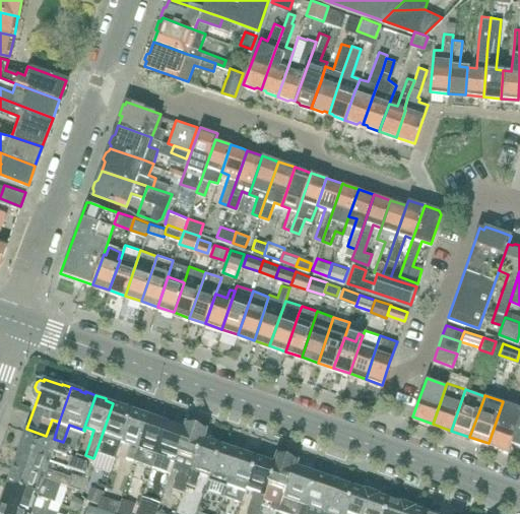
[(511,441),(519,414),(519,407),(503,401),(489,443),(508,450),(511,441)]
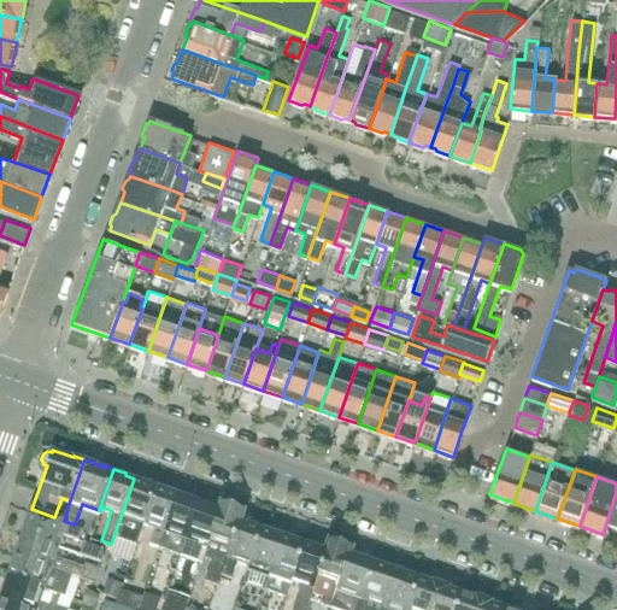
[(144,481),(134,479),(115,534),(136,541),(144,521),(157,484),(145,480),(144,481)]
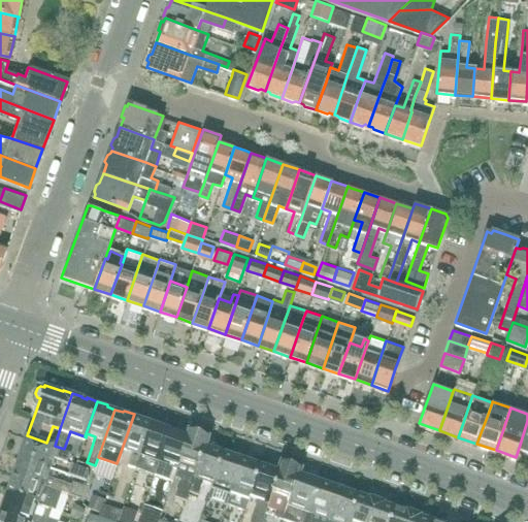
[(143,419),(144,418),(134,414),(123,446),(131,449),(127,462),(136,465),(152,422),(143,419)]
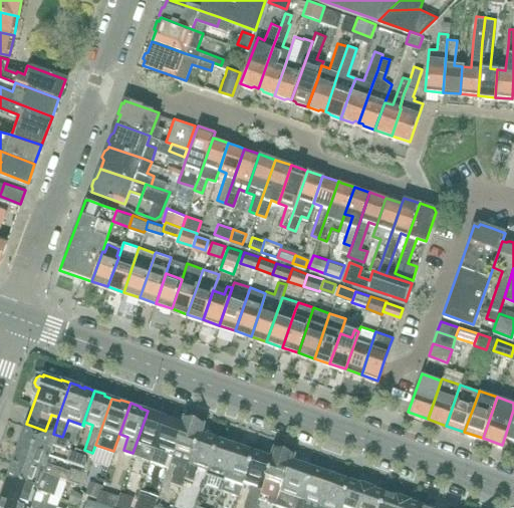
[(156,412),(156,414),(148,411),(133,453),(151,459),(155,446),(166,415),(156,412)]
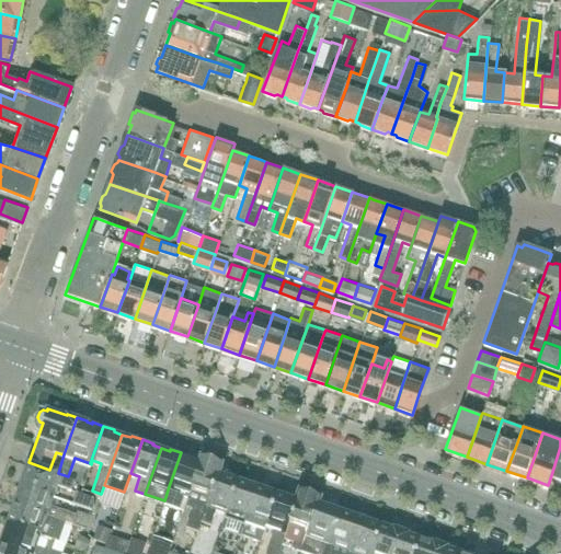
[(184,507),(186,501),(199,461),(198,461),(192,459),(192,457),(181,452),(169,486),(164,500),(184,507)]
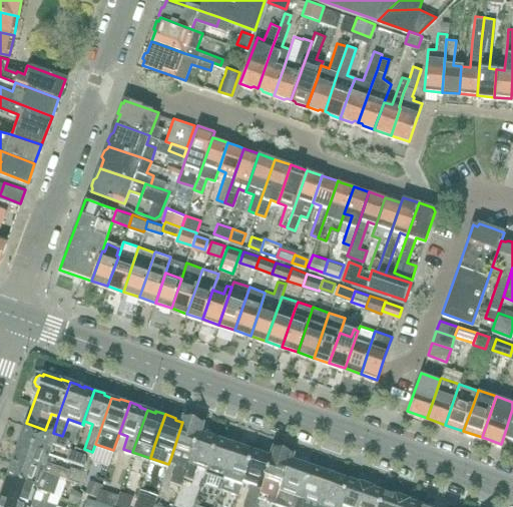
[(199,433),(202,423),(183,417),(181,422),(182,422),(170,459),(176,461),(170,479),(180,483),(184,474),(198,432),(199,433)]
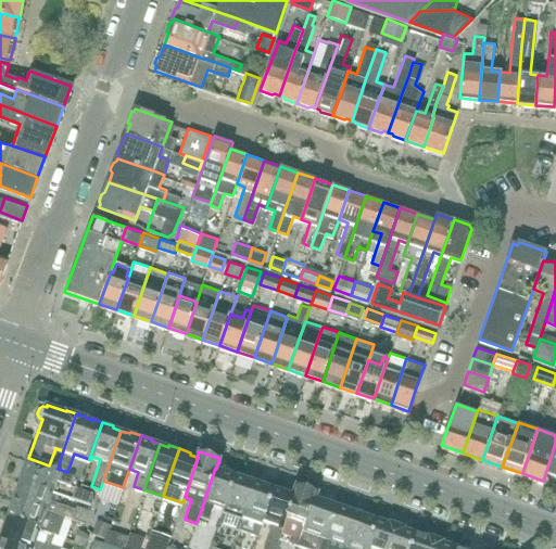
[(58,469),(49,465),(28,458),(26,467),(24,465),(20,477),(53,489),(57,479),(71,483),(74,474),(67,472),(58,469)]
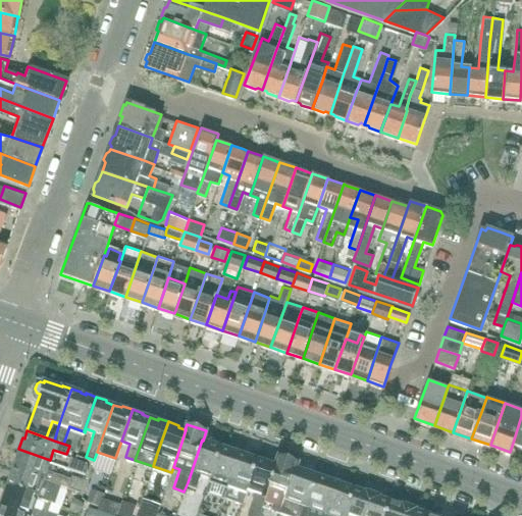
[(210,443),(203,441),(202,440),(188,482),(196,485),(201,472),(210,476),(221,445),(211,441),(210,443)]
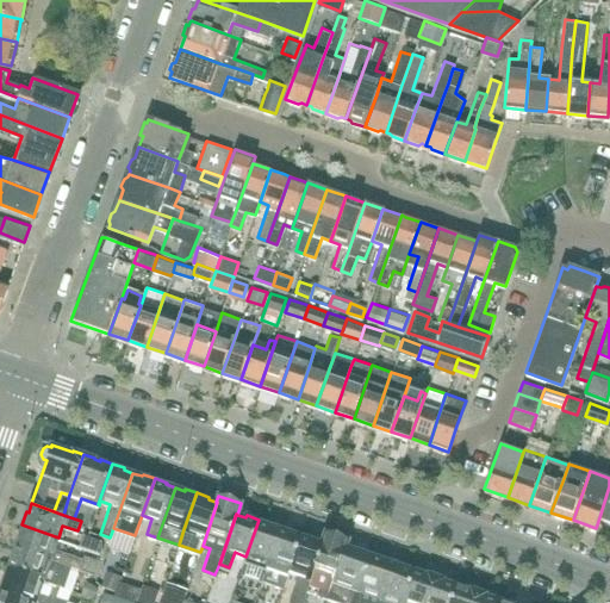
[(271,523),(259,520),(246,557),(240,571),(261,579),(279,529),(269,526),(271,523)]
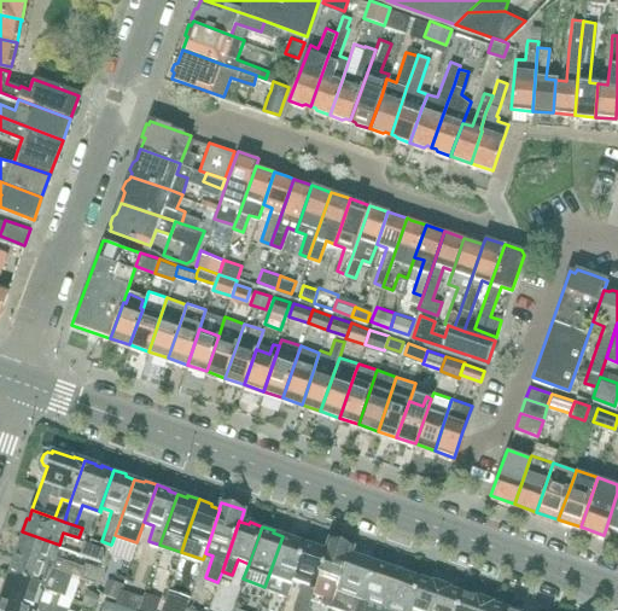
[(56,554),(59,545),(22,531),(18,542),(21,543),(17,553),(71,572),(80,575),(83,565),(56,554)]
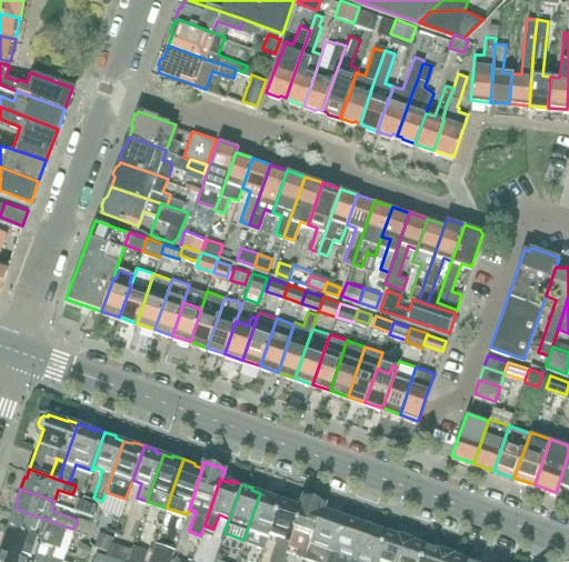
[(270,493),(269,495),(260,493),(243,540),(263,547),(269,532),(281,498),(270,493)]
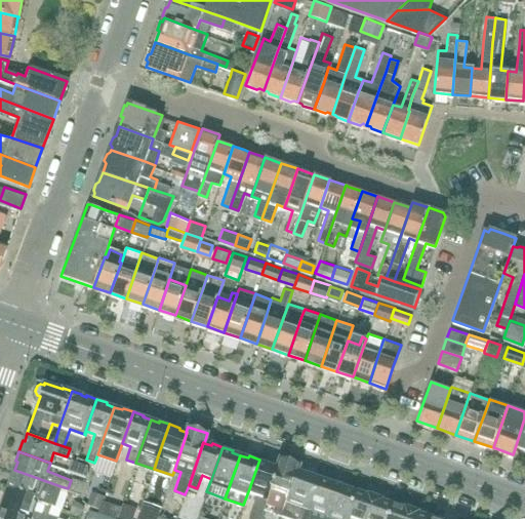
[(297,471),(299,465),(280,457),(277,468),(266,500),(275,503),(275,505),(283,508),(296,470),(297,471)]
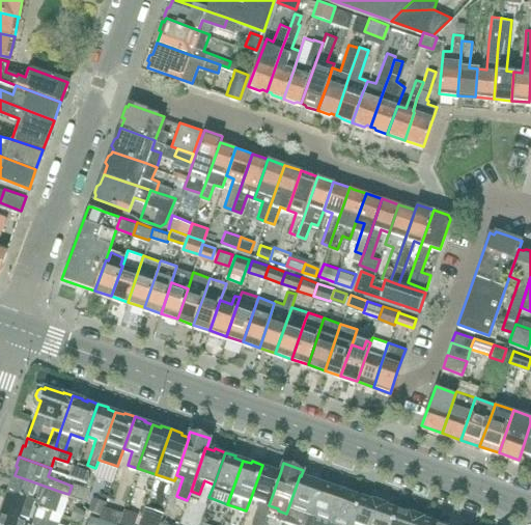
[(88,476),(87,469),(76,465),(74,471),(88,476)]
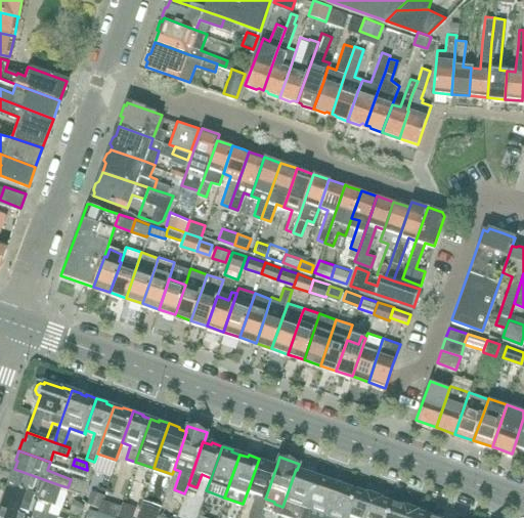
[(258,517),(261,510),(265,499),(276,467),(268,464),(269,462),(259,459),(248,490),(257,493),(249,517),(258,517)]
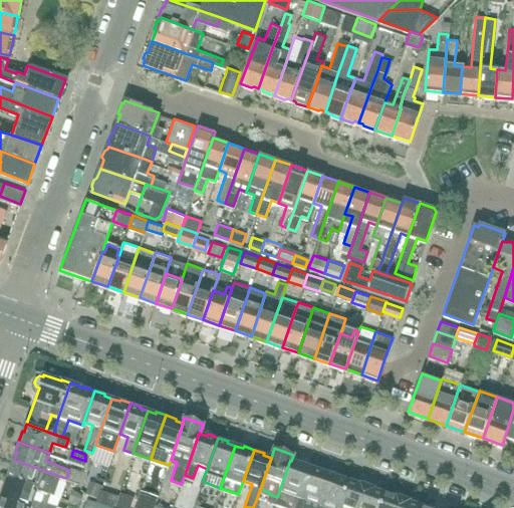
[(53,494),(59,476),(14,460),(11,468),(9,467),(6,477),(49,492),(53,494)]
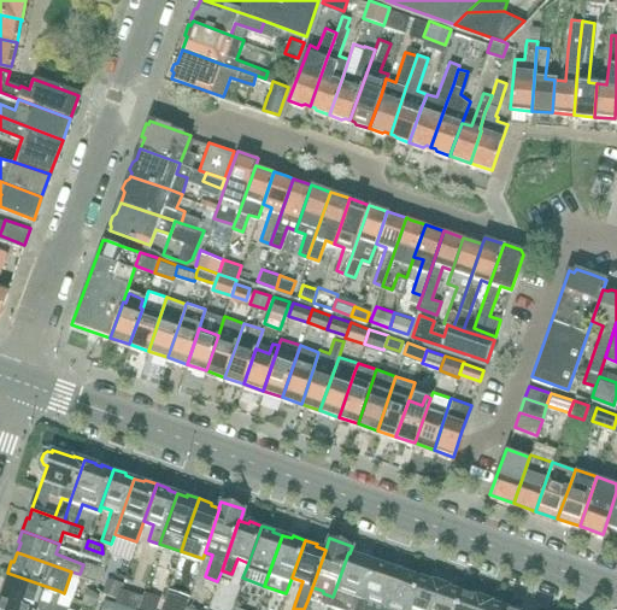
[(358,556),(350,553),(348,552),(333,597),(330,604),(348,609),(352,609),(370,561),(369,559),(370,557),(359,553),(358,556)]
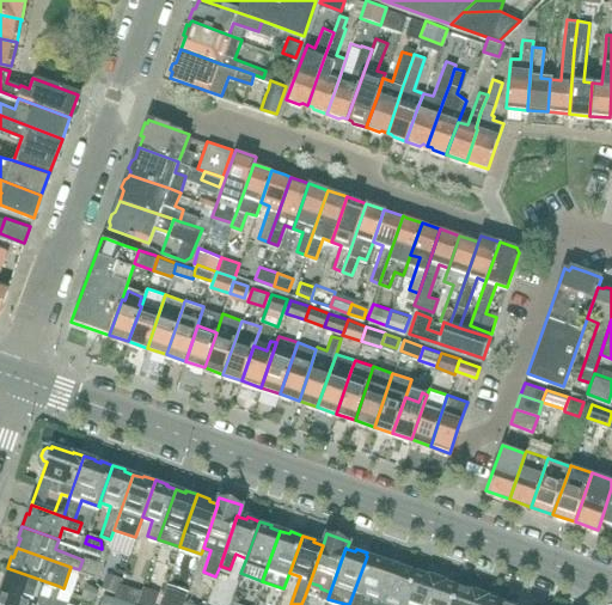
[(385,560),(374,556),(373,558),(372,557),(359,592),(354,604),(379,604),(393,564),(385,562),(385,560)]
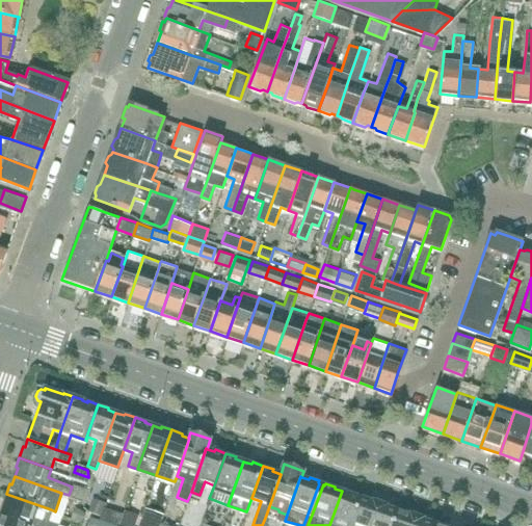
[(349,494),(342,491),(329,525),(349,525),(361,496),(360,496),(360,495),(350,492),(349,494)]
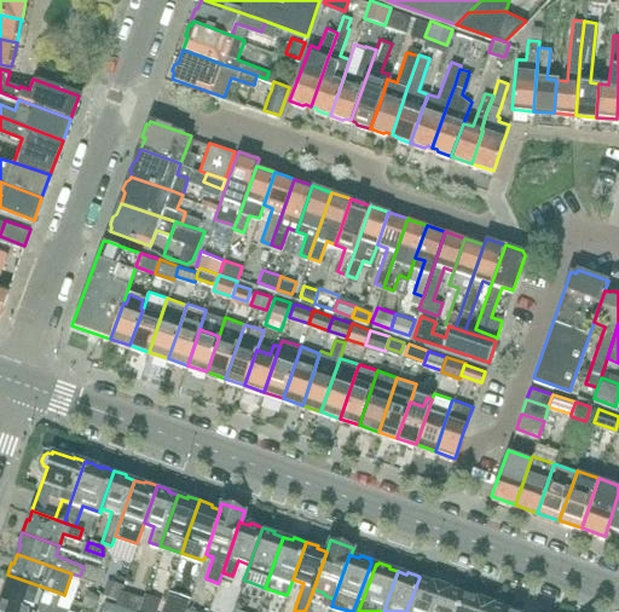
[(68,611),(67,611),(68,608),(56,604),(59,593),(7,575),(3,587),(5,588),(3,598),(44,611),(68,611)]
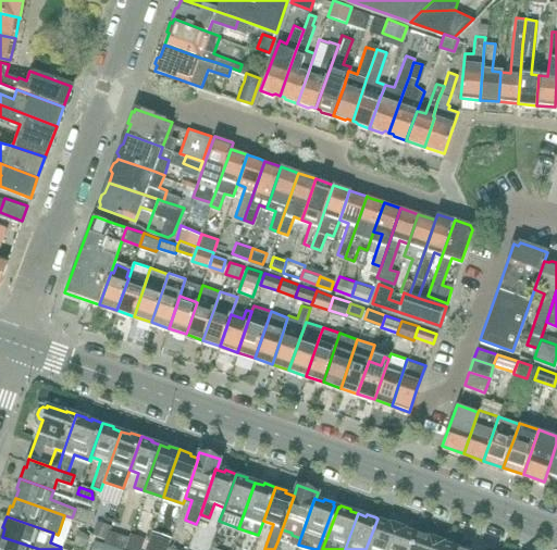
[(108,527),(110,528),(111,523),(97,519),(93,532),(106,536),(108,527)]
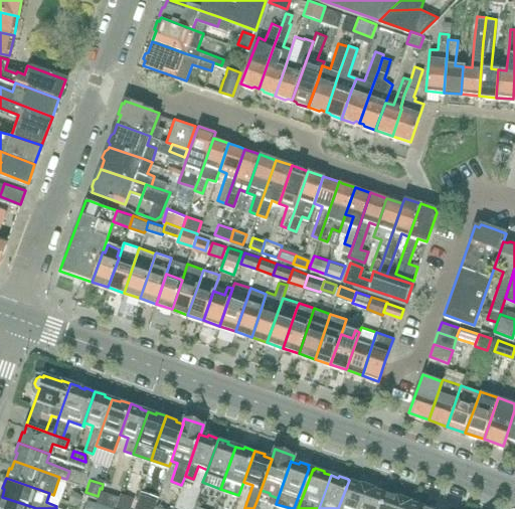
[(359,483),(350,480),(349,480),(338,508),(359,508),(367,487),(360,484),(360,486),(358,485),(359,483)]
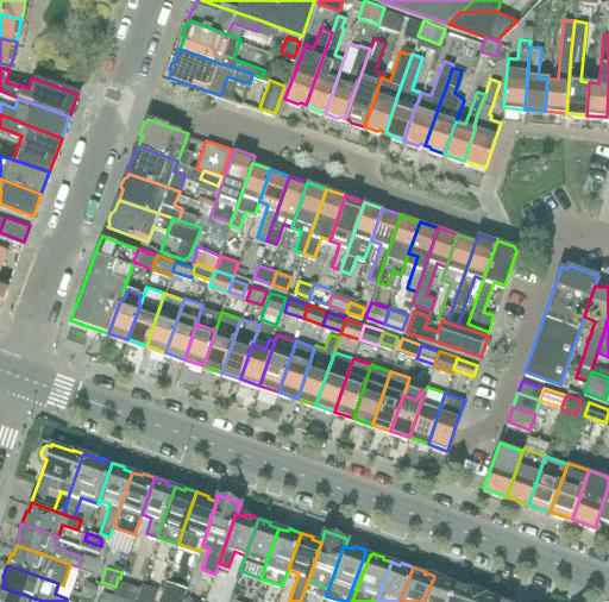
[(443,579),(441,579),(441,578),(434,576),(425,601),(449,601),(456,582),(444,577),(443,579)]
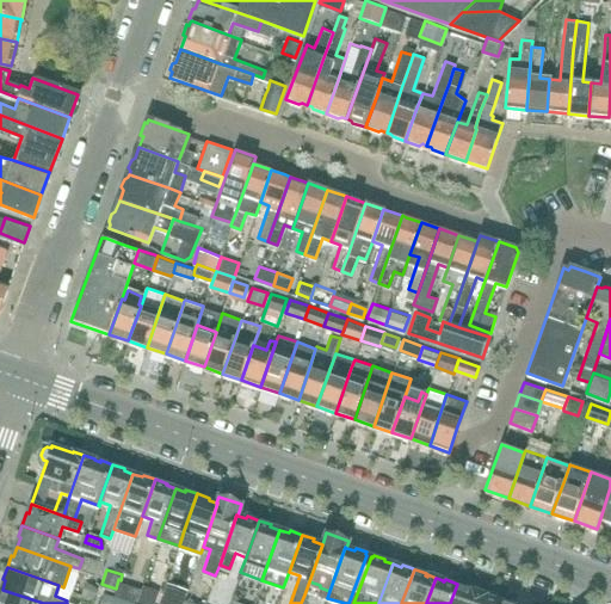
[(141,587),(121,580),(118,579),(116,589),(113,593),(115,595),(136,602),(141,587)]
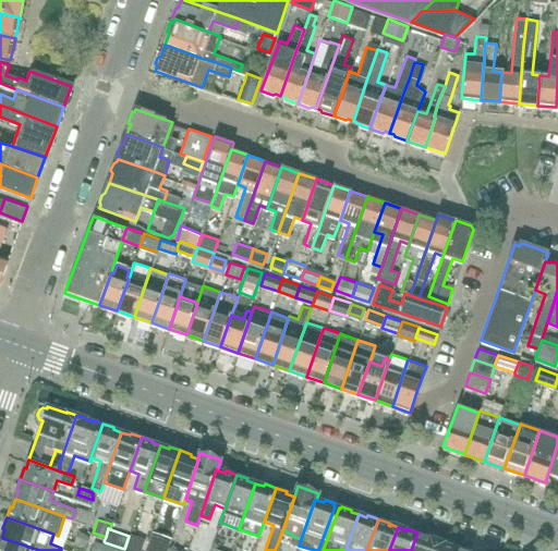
[(145,550),(167,550),(169,546),(172,536),(153,529),(145,550)]
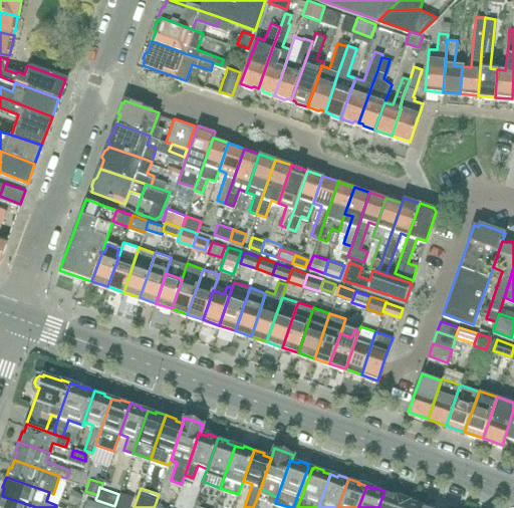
[(81,493),(70,490),(67,499),(78,502),(81,493)]
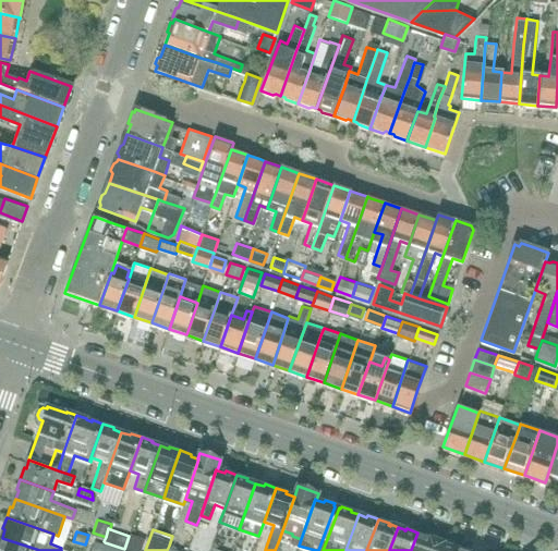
[(125,549),(131,550),(141,550),(146,537),(131,531),(129,536),(124,549),(125,549)]
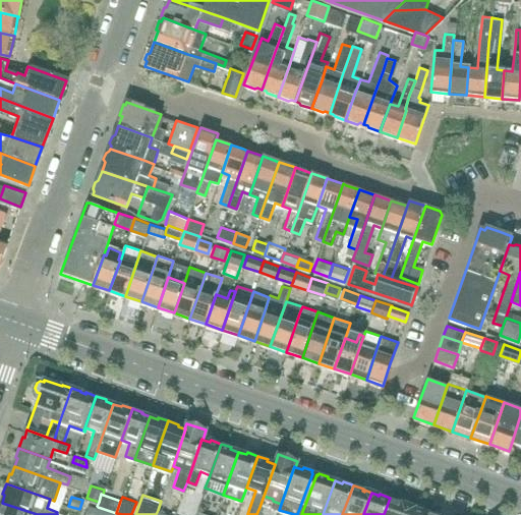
[(401,504),(399,503),(400,501),(390,498),(384,514),(404,514),(408,505),(401,503),(401,504)]
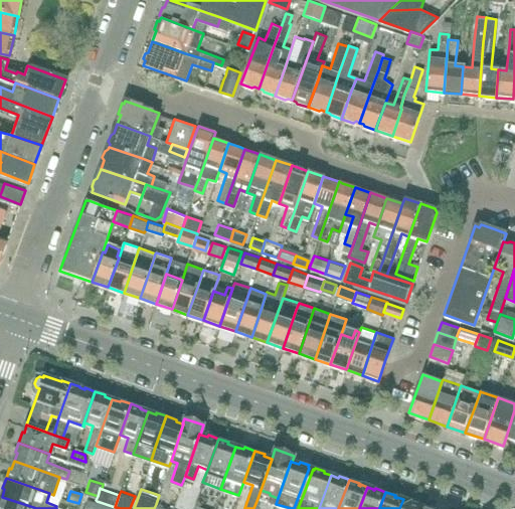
[(36,508),(2,497),(0,501),(0,508),(36,508)]
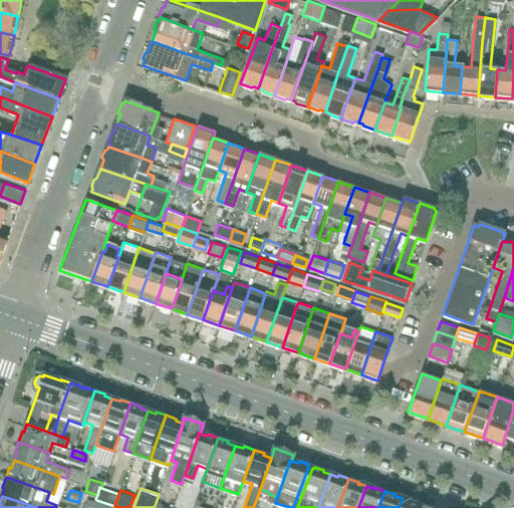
[(93,507),(96,500),(95,499),(86,496),(81,507),(93,507)]
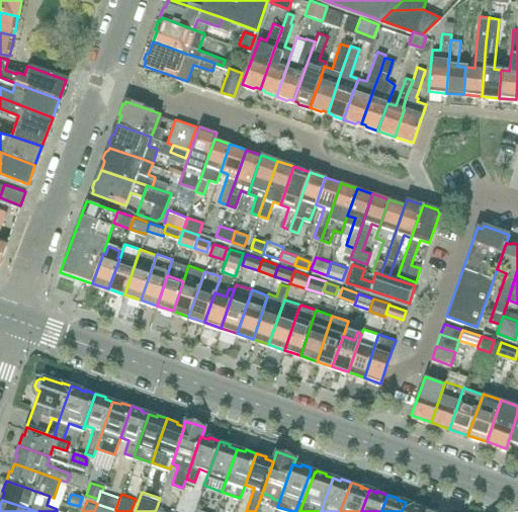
[(411,505),(412,504),(406,502),(402,511),(421,511),(423,507),(414,504),(413,506),(411,505)]
